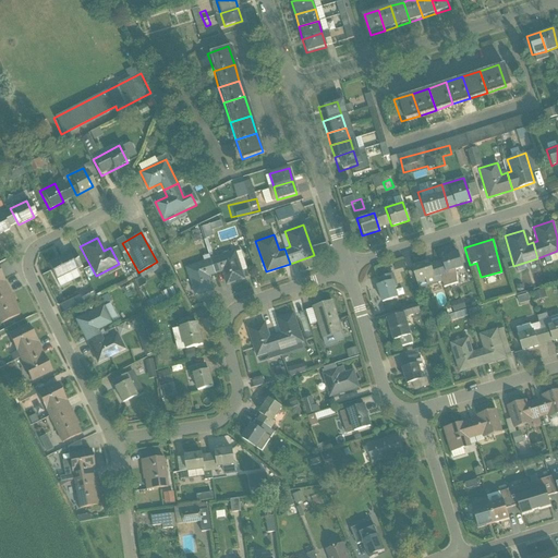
[(445,274),(462,267),(456,250),(438,255),(445,274)]
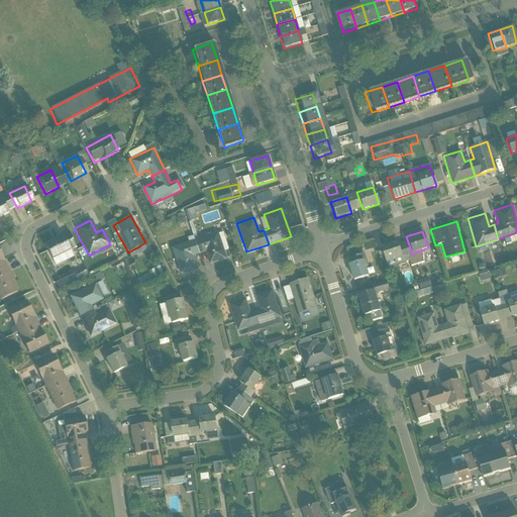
[(48,260),(74,247),(66,232),(41,243),(48,260)]
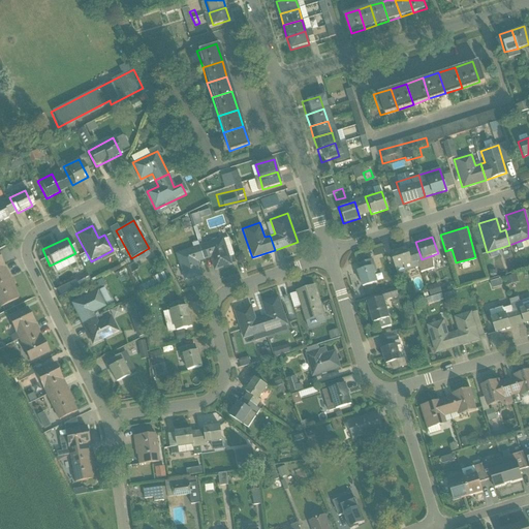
[(214,270),(230,265),(221,238),(198,245),(203,259),(209,257),(214,270)]
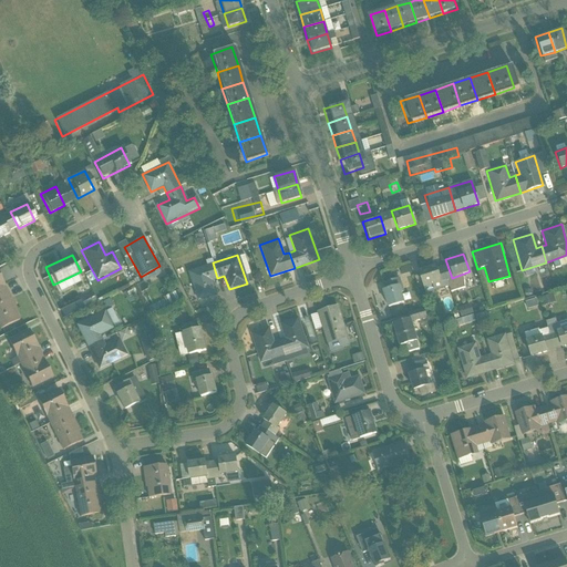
[(217,278),(213,263),(187,271),(197,301),(215,296),(210,280),(217,278)]
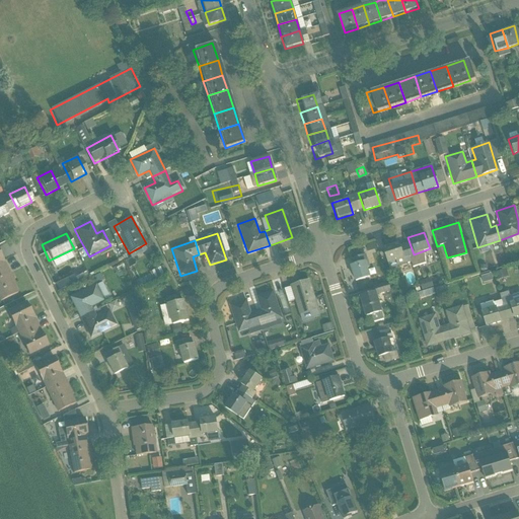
[(385,264),(402,258),(397,241),(380,246),(385,264)]
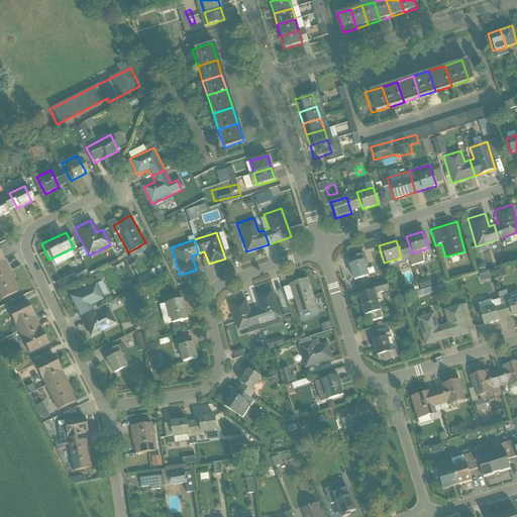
[(140,259),(133,263),(136,269),(143,266),(140,259)]
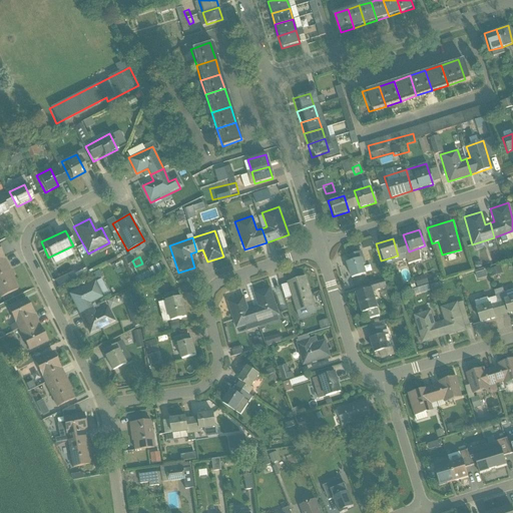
[(348,279),(363,274),(358,258),(342,263),(348,279)]
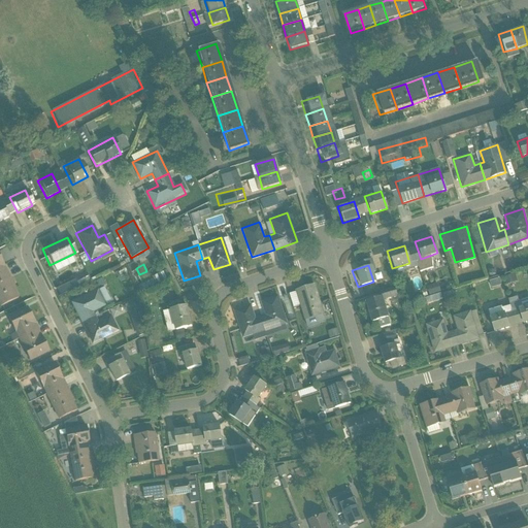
[(172,273),(163,276),(166,287),(176,283),(172,273)]
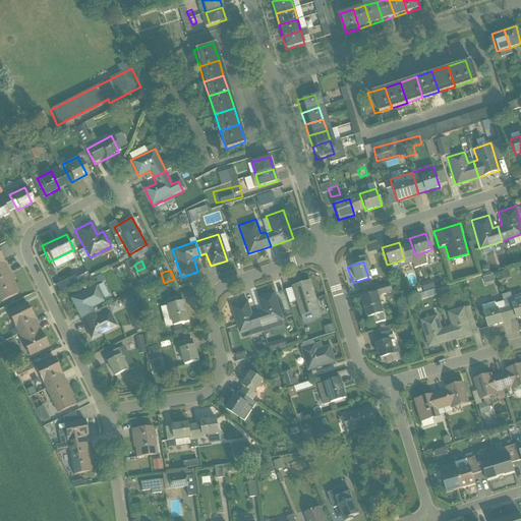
[(0,302),(18,293),(7,271),(0,274),(0,302)]
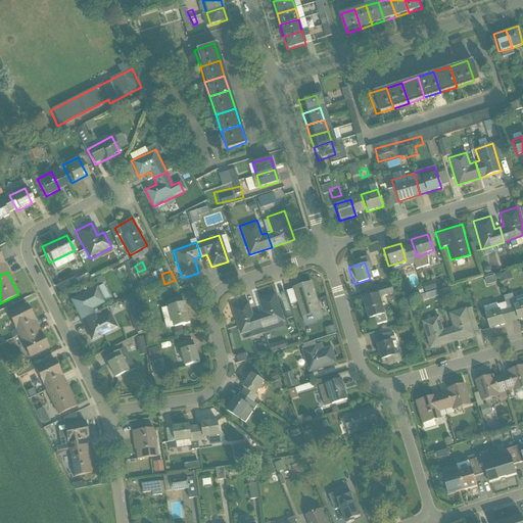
[(301,317),(321,311),(312,280),(292,286),(301,317)]
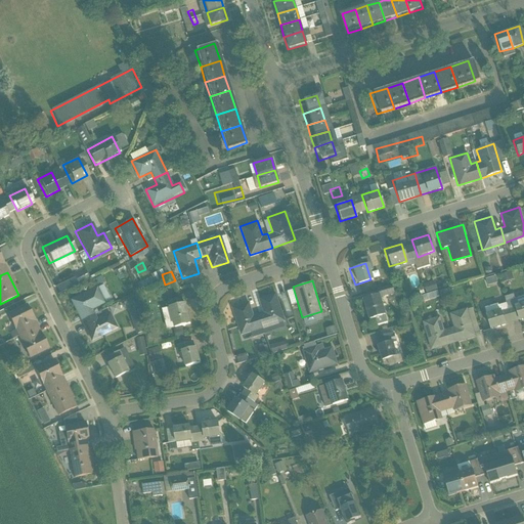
[(70,299),(79,320),(93,314),(90,308),(104,302),(97,287),(70,299)]
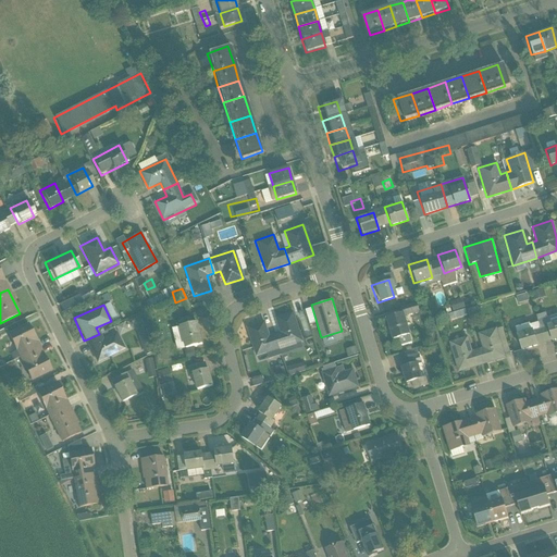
[(478,319),(489,314),(486,308),(475,312),(478,319)]
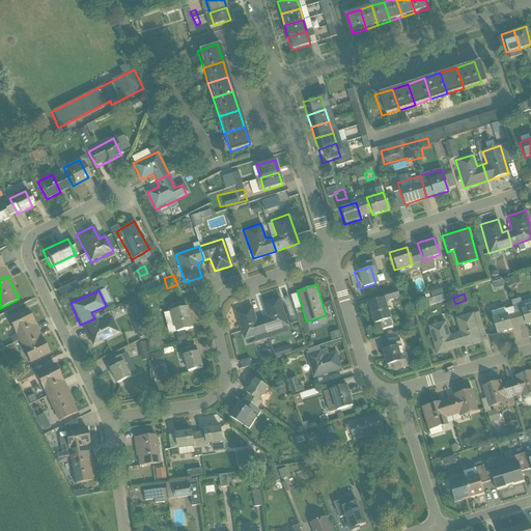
[(268,337),(290,330),(279,295),(256,302),(268,337)]
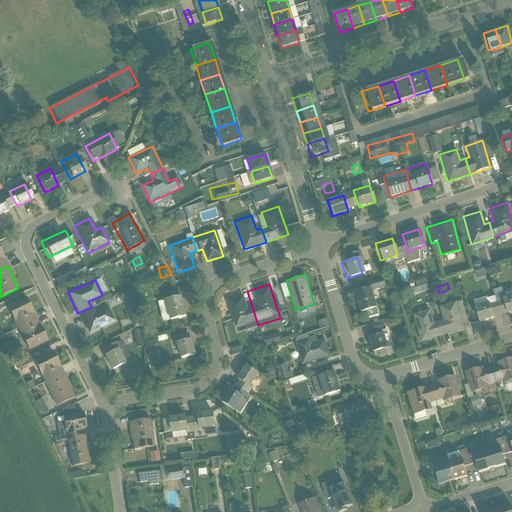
[(356,313),(373,308),(367,287),(350,292),(356,313)]
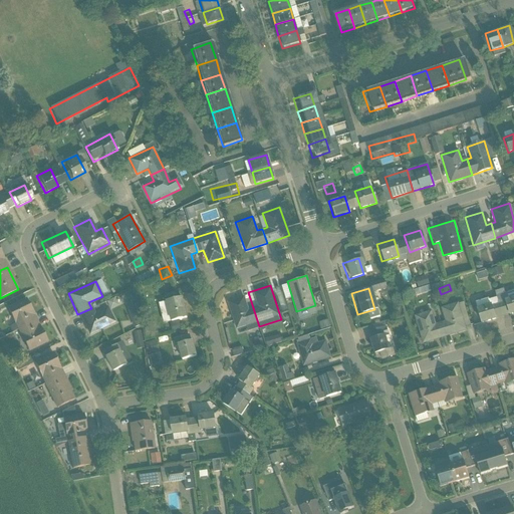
[(508,313),(513,311),(513,289),(502,293),(508,313)]
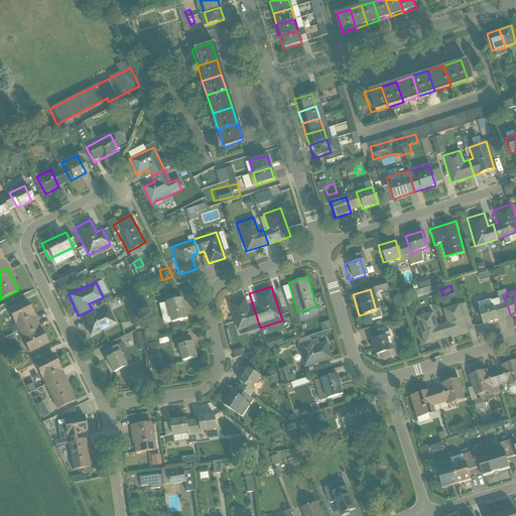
[(260,328),(249,293),(227,300),(238,335),(260,328)]
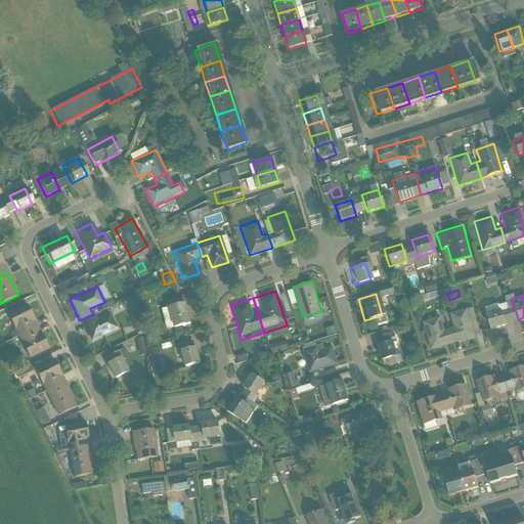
[(171,328),(189,322),(183,302),(166,307),(171,328)]
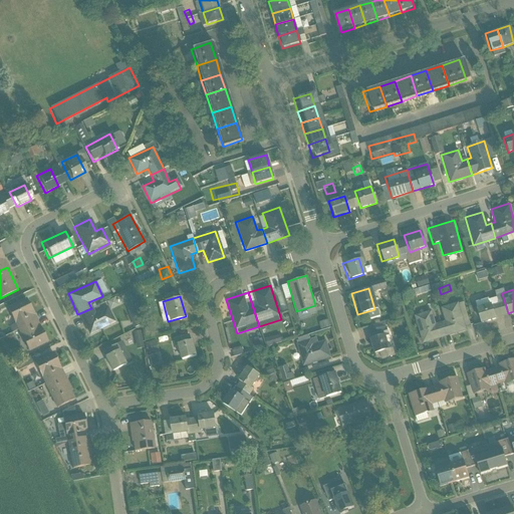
[(479,322),(495,316),(490,299),(474,305),(479,322)]
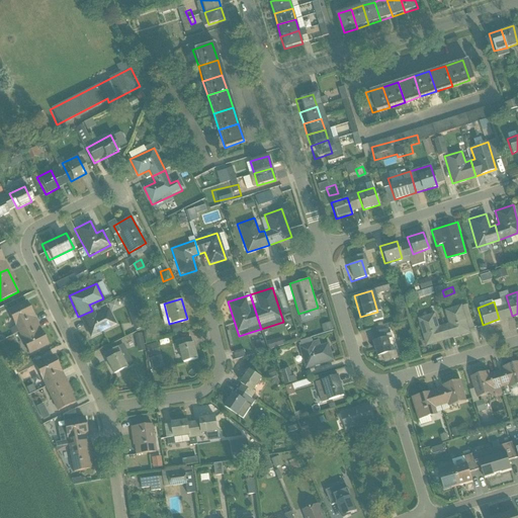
[(6,314),(17,335),(37,325),(26,303),(6,314)]
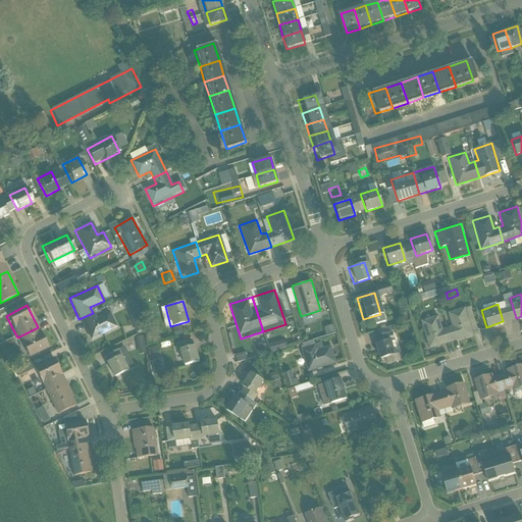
[(147,306),(136,309),(144,335),(155,331),(147,306)]
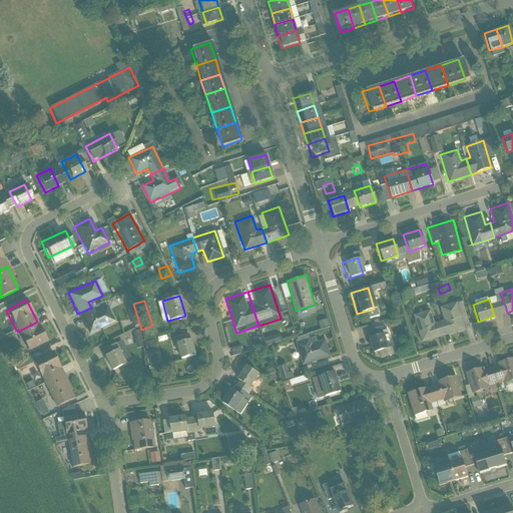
[(443,336),(465,330),(457,302),(435,308),(443,336)]
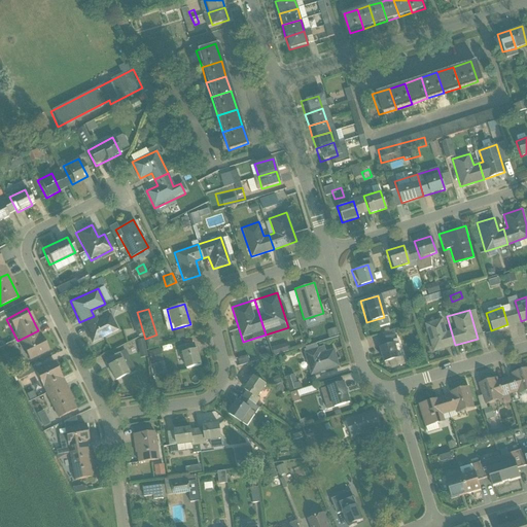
[(90,344),(117,330),(110,313),(96,320),(94,316),(79,322),(90,344)]
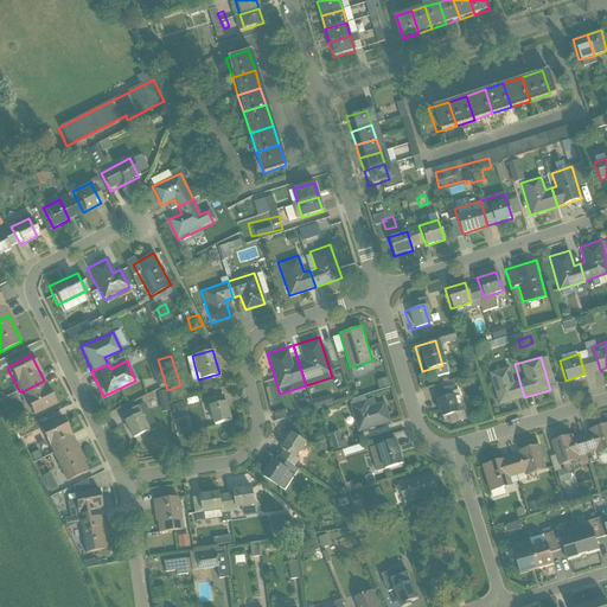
[(524,397),(515,364),(489,372),(498,404),(524,397)]
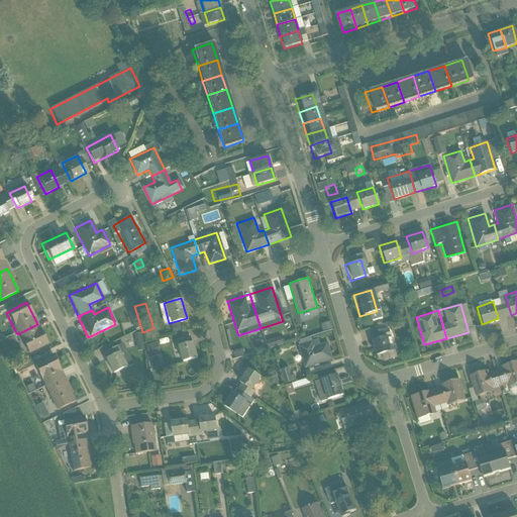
[(27,354),(47,344),(37,324),(17,334),(27,354)]
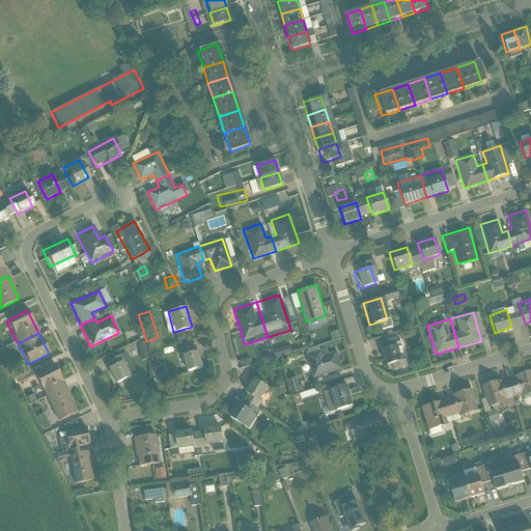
[(147,344),(149,363),(159,362),(157,343),(147,344)]
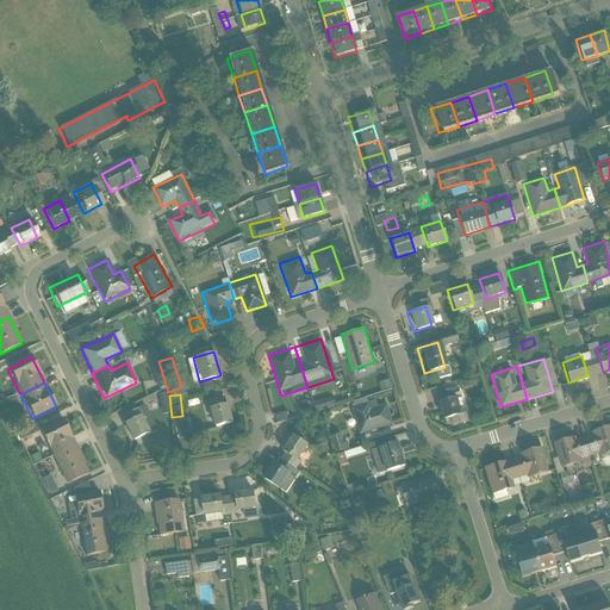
[(246,396),(237,398),(240,406),(248,404),(246,396)]
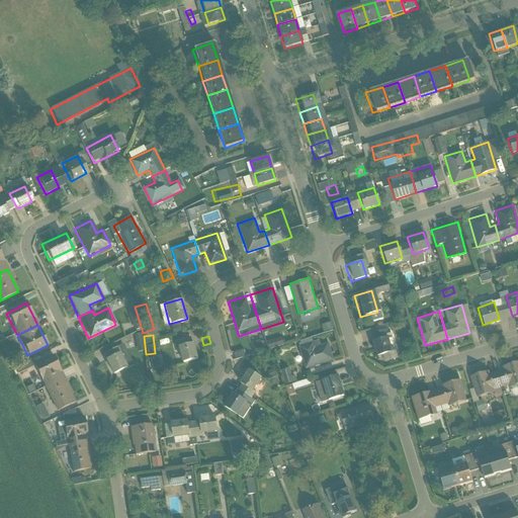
[(305,369),(333,360),(328,343),(320,345),(318,339),(297,345),(305,369)]
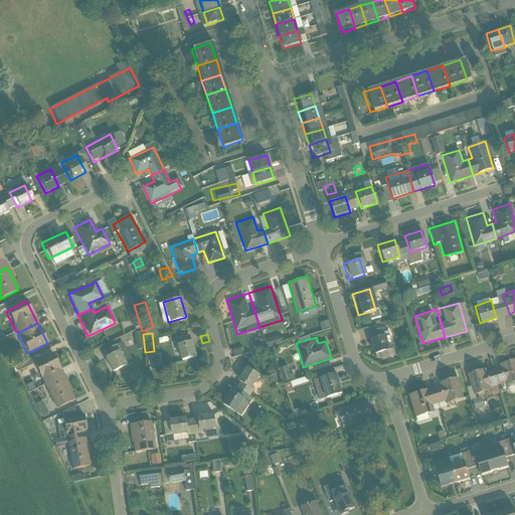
[(371,358),(386,353),(381,338),(366,343),(371,358)]
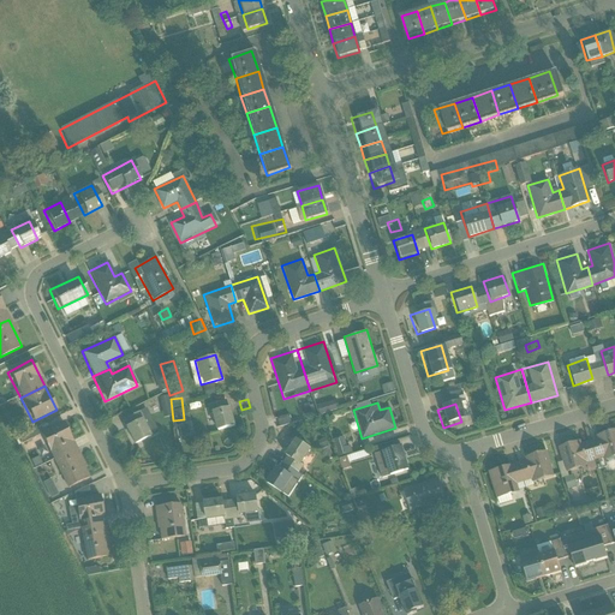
[(309,410),(314,423),(326,419),(321,405),(309,410)]
